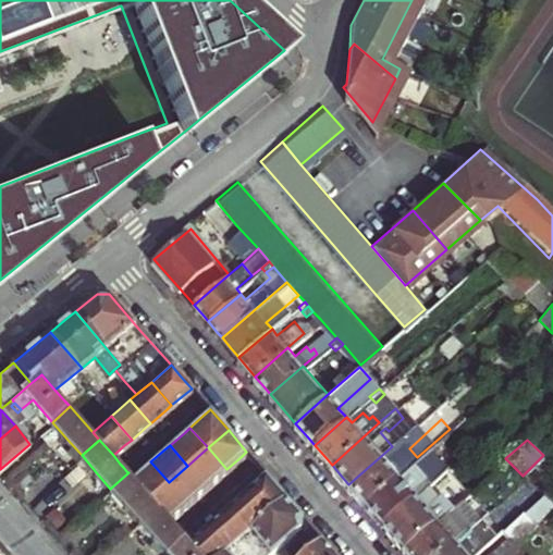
[(398,447),(395,449),(392,446),(348,484),(358,495),(365,503),(412,463),(398,447)]
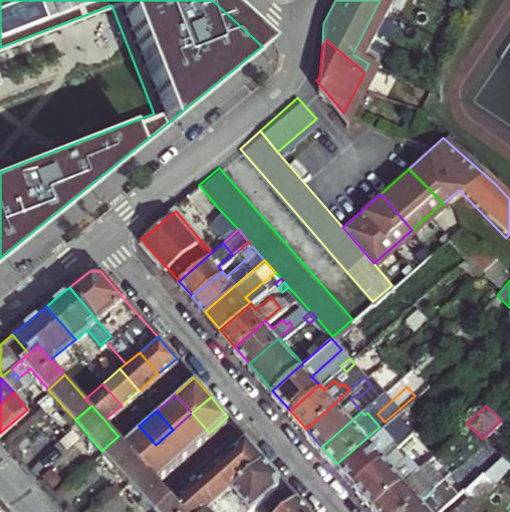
[(192,413),(173,430),(190,449),(201,439),(209,433),(192,413)]
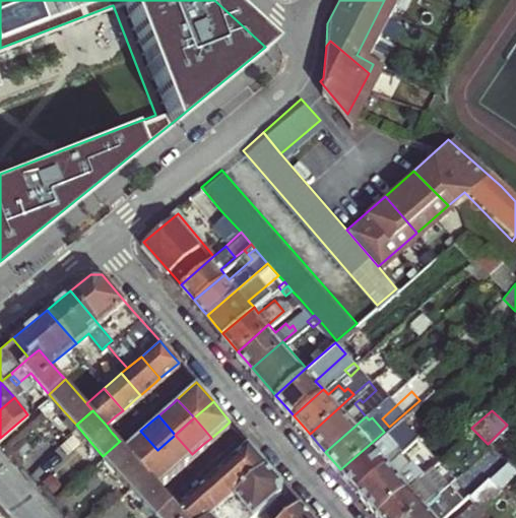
[(157,450),(140,431),(137,434),(123,446),(140,465),(157,450)]
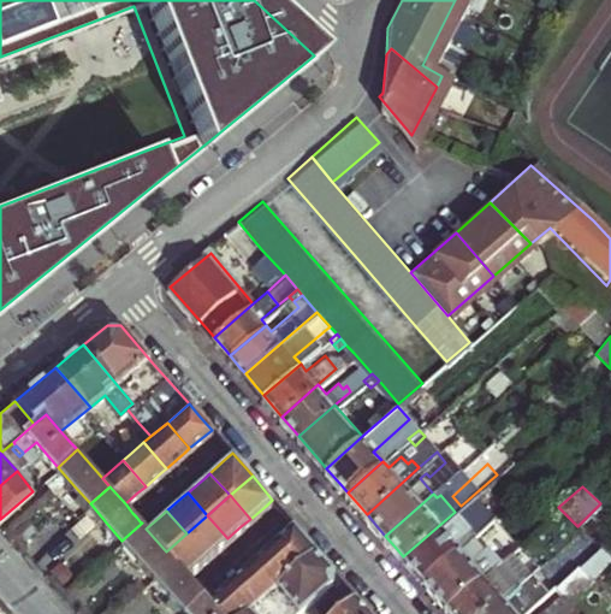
[(455,512),(403,556),(414,568),(422,579),(458,548),(451,539),(467,526),(455,512)]
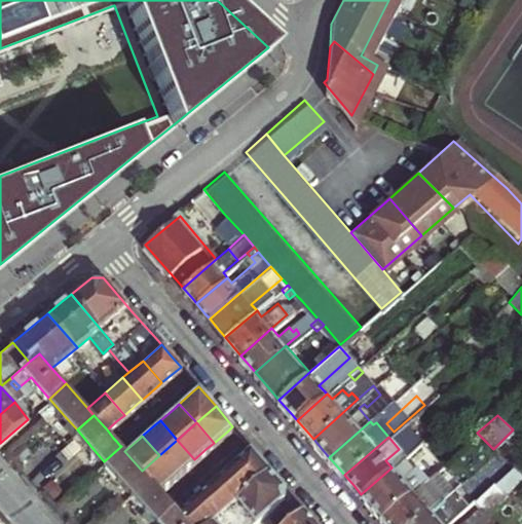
[(177,440),(159,455),(177,476),(188,464),(194,459),(177,440)]
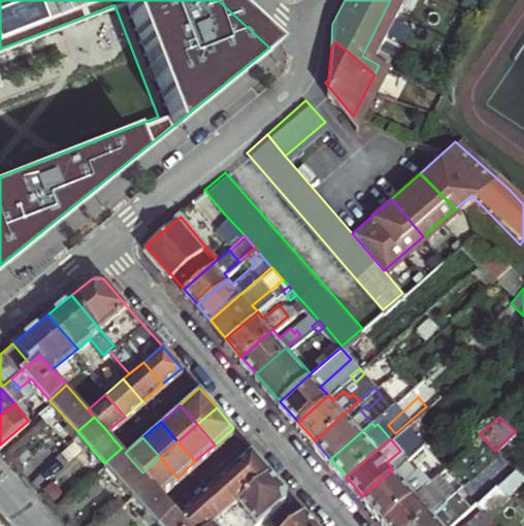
[(125,453),(122,448),(104,463),(119,480),(132,494),(149,480),(142,472),(125,453)]
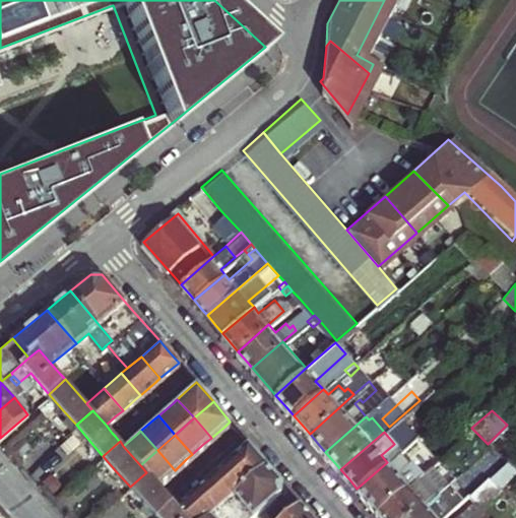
[(265,462),(247,441),(242,445),(229,457),(246,478),(265,462)]
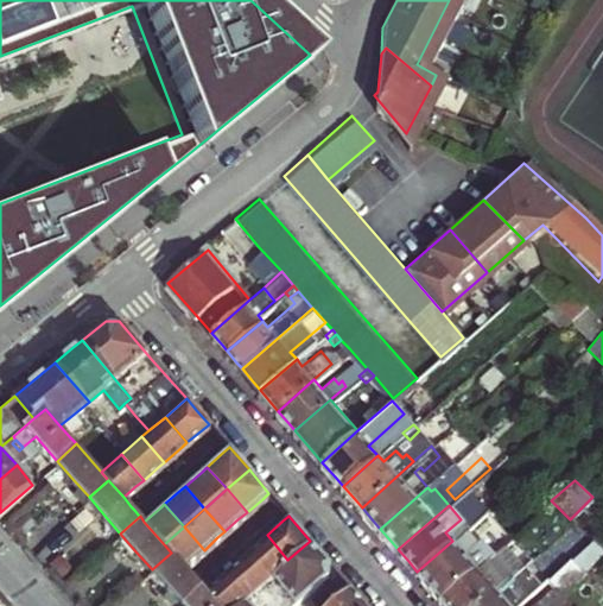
[(171,553),(184,567),(195,557),(204,550),(184,526),(164,544),(171,553)]
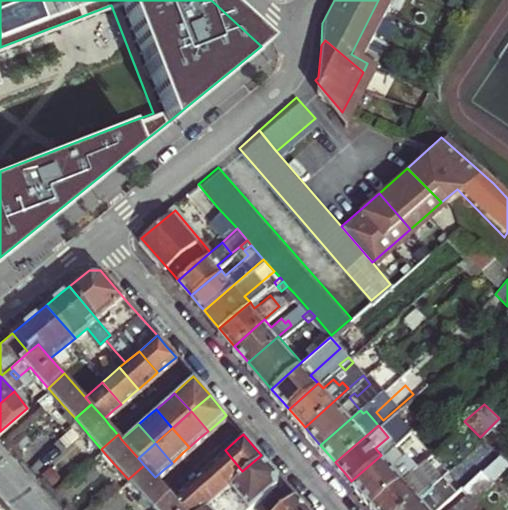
[(218,456),(205,467),(224,487),(229,483),(242,471),(225,450),(218,456)]
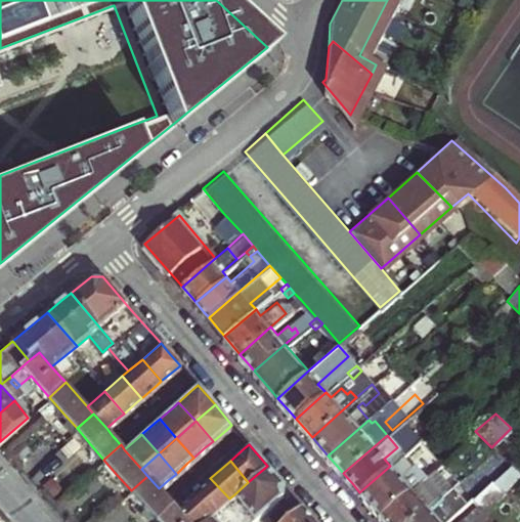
[(373,507),(379,515),(408,489),(424,476),(413,463),(398,475),(390,466),(359,492),(373,507)]
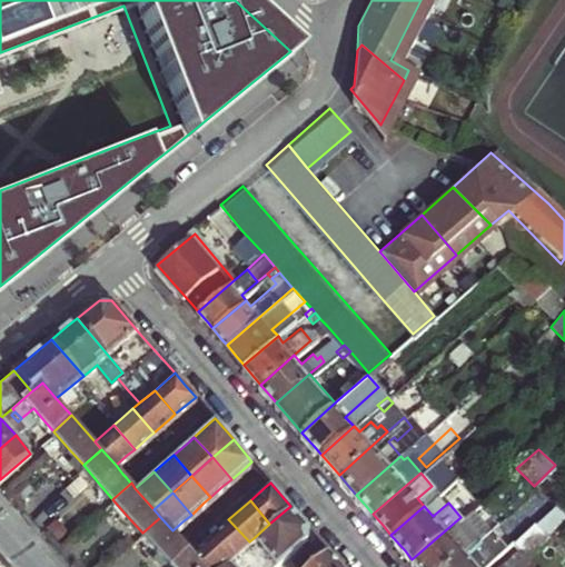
[(532,521),(543,533),(564,514),(553,504),(532,521)]
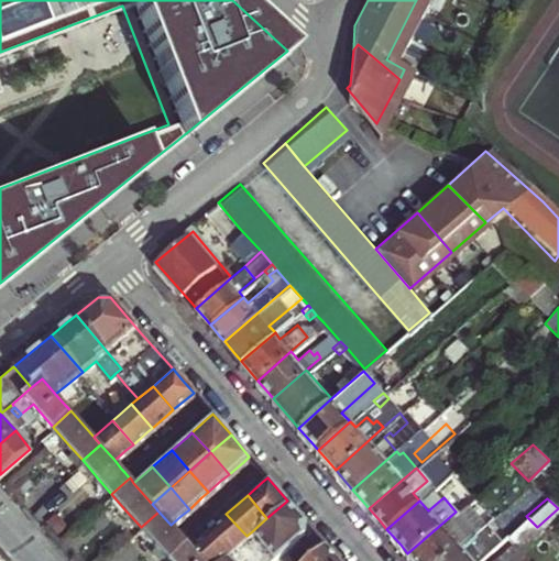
[(266,518),(252,531),(273,554),(308,524),(302,516),(287,501),(266,518)]
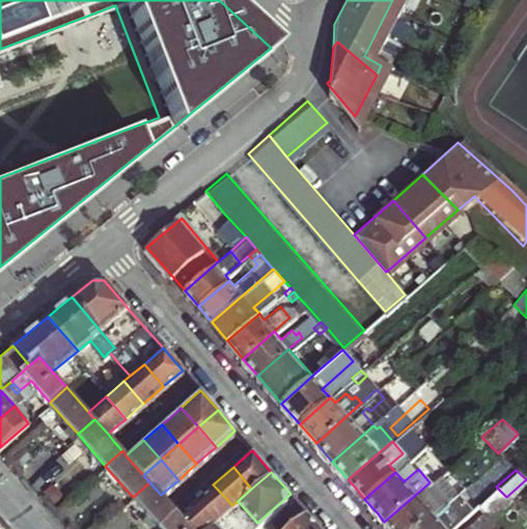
[(161,495),(149,482),(133,497),(146,512),(161,528),(177,513),(173,509),(170,505),(166,501),(161,495)]
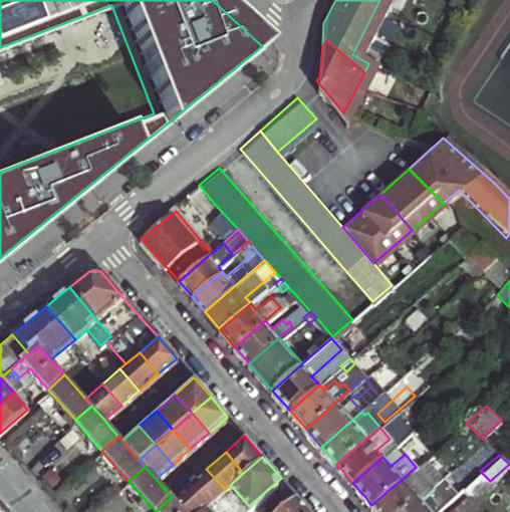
[(207,505),(213,499),(225,489),(206,469),(201,474),(189,484),(207,505)]
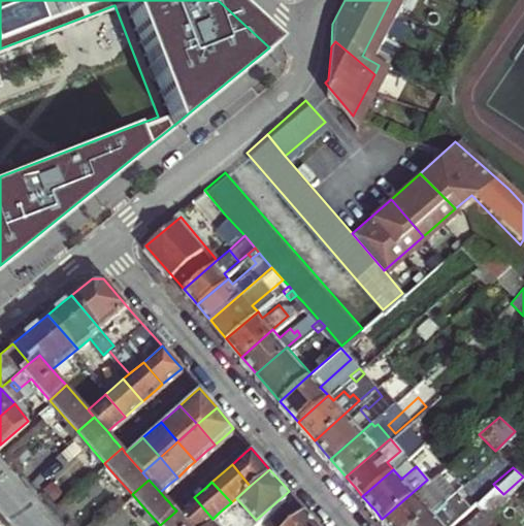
[(410,525),(452,525),(478,504),(475,501),(459,483),(443,498),(410,525)]
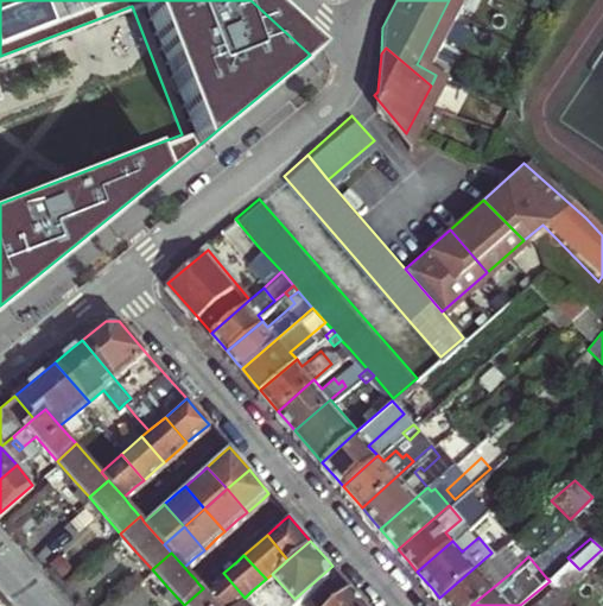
[(567,557),(546,578),(550,581),(558,592),(582,572),(579,569),(567,557)]
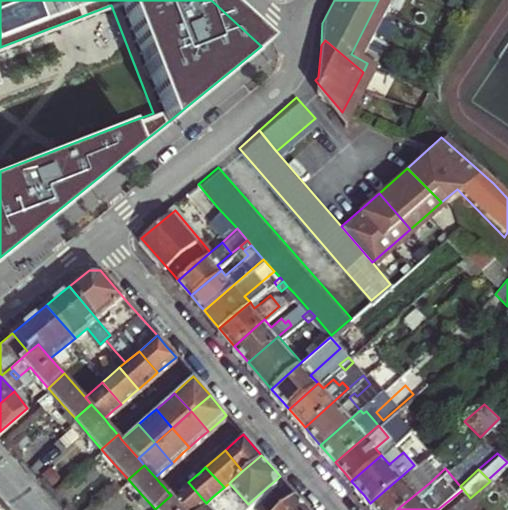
[(399,478),(370,503),(376,509),(397,509),(429,483),(420,473),(406,485),(399,478)]
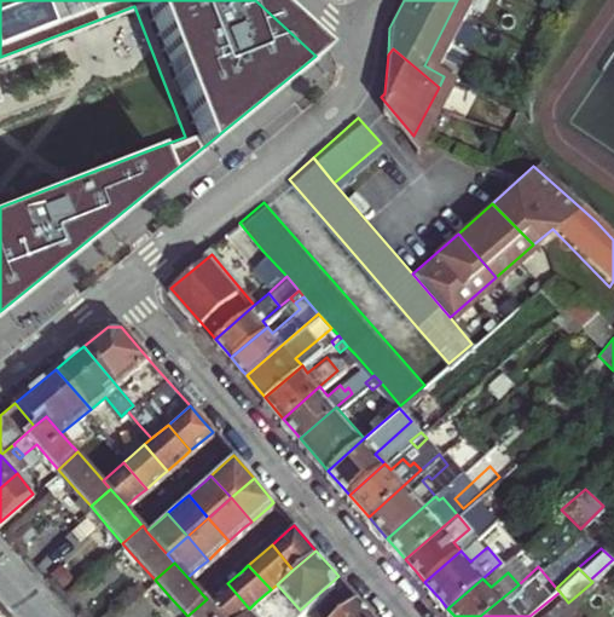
[(318,605),(328,616),(329,616),(336,611),(355,595),(351,589),(343,582),(318,605)]
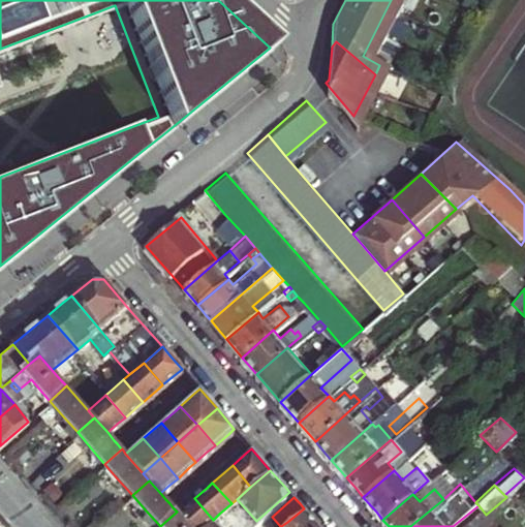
[(204,526),(213,520),(194,498),(189,503),(178,513),(189,526),(204,526)]
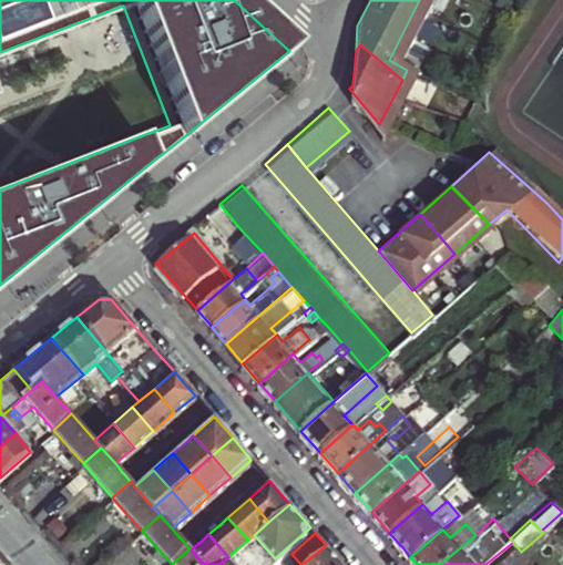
[(253,545),(248,540),(235,551),(239,556),(253,545)]
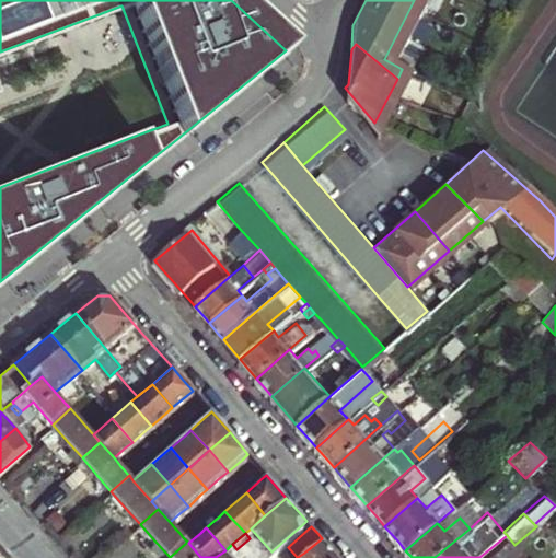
[(309,557),(338,557),(334,551),(322,538),(304,553),(309,557)]
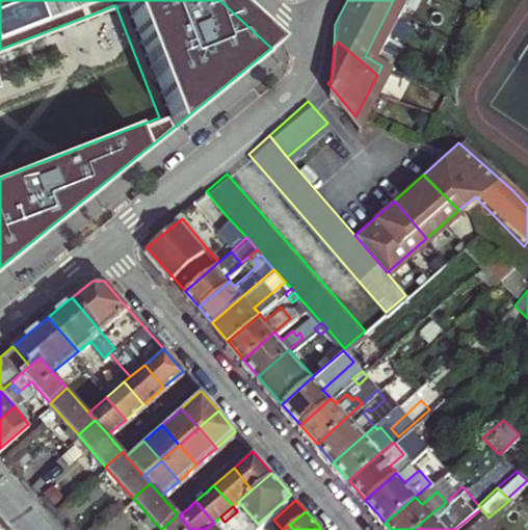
[(190,529),(179,515),(178,514),(161,529),(160,529),(190,529)]
